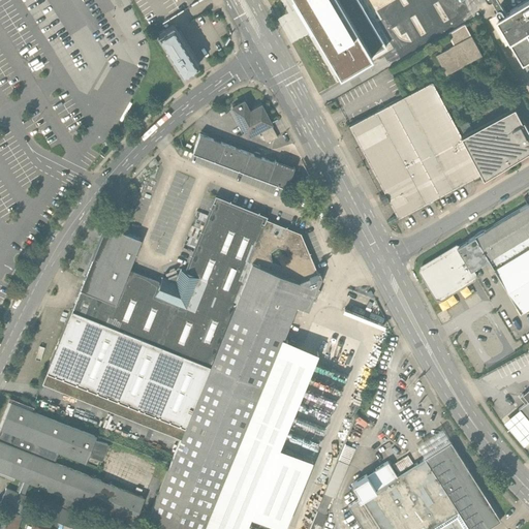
[(358,0),(294,0),(339,74),(385,47),(358,0)]
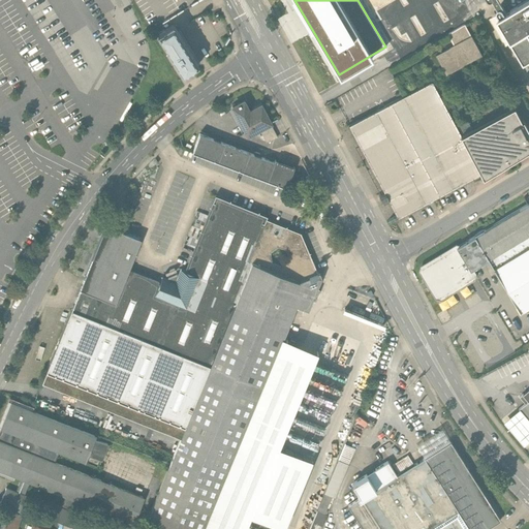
[(498,12),(489,18),(505,44),(511,40),(528,68),(528,67),(528,0),(526,0),(507,11),(505,12),(502,7),(500,6),(498,7),(497,9),(498,12)]
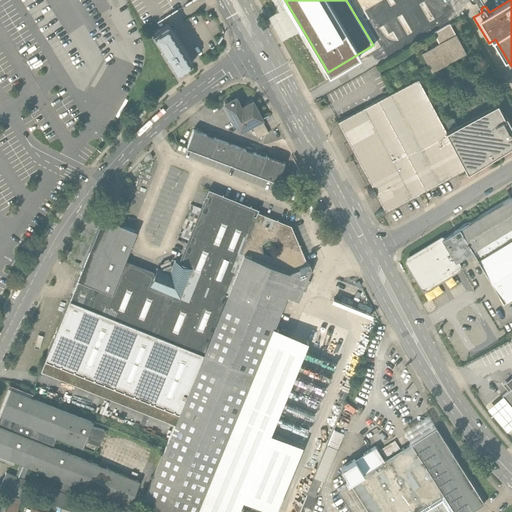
[(477,0),(478,0),(482,7),(484,6),(486,7),(489,12),(491,11),(484,0),(477,0)]
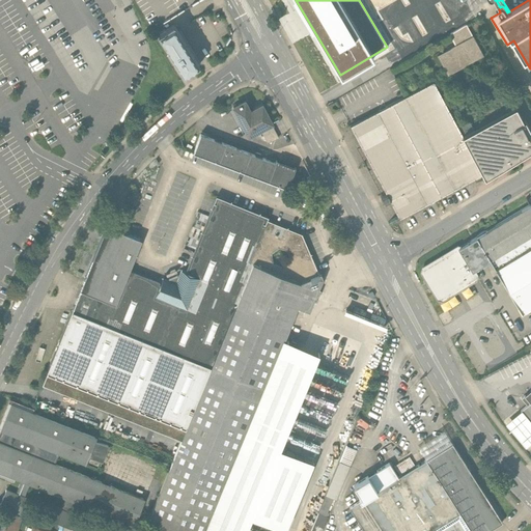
[(176,29),(174,24),(158,34),(184,75),(199,65),(176,29)]
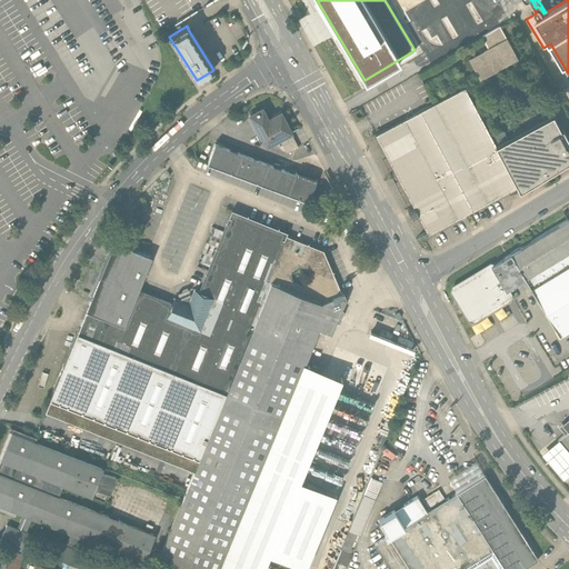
[(468,59),(479,80),(518,59),(508,39),(507,39),(500,26),(482,36),(489,48),(468,59)]
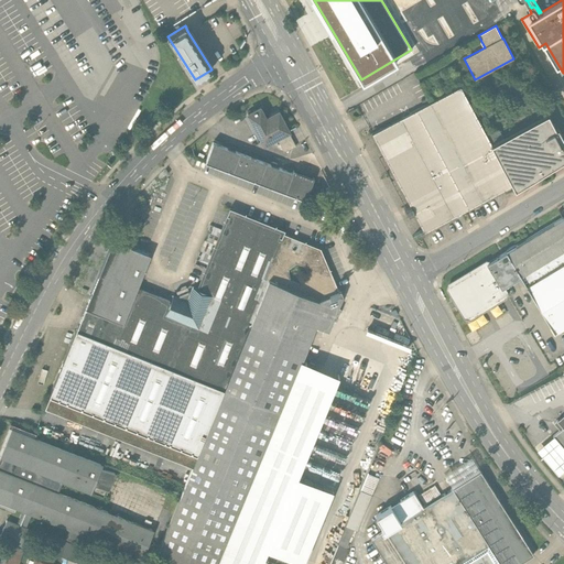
[(461,86),(371,133),(410,206),(404,208),(407,212),(408,214),(413,212),(424,231),(512,185),(514,190),(521,186),(520,186),(530,181),(563,160),(563,140),(557,128),(555,129),(548,115),(491,144),(461,86)]
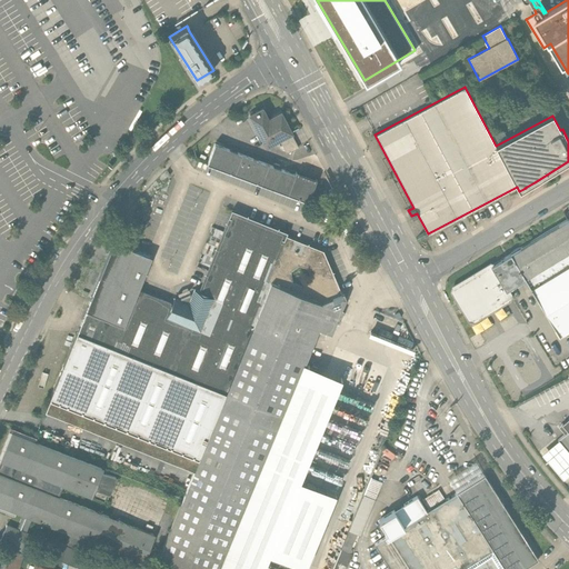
[(262,109),(250,116),(267,146),(279,139),(290,133),(291,132),(281,113),(270,119),(268,120),(262,109)]
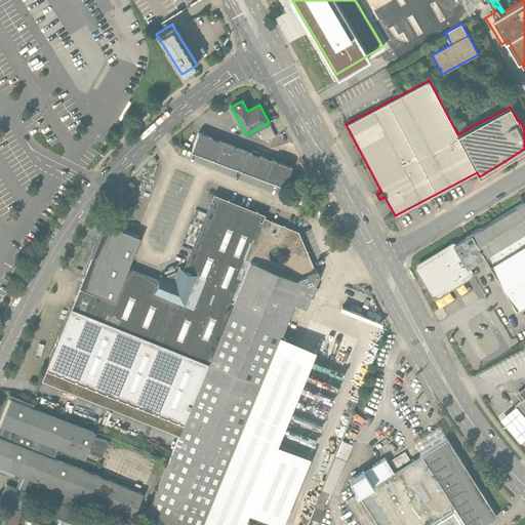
[(268,123),(257,128),(265,142),(275,136),(268,123)]
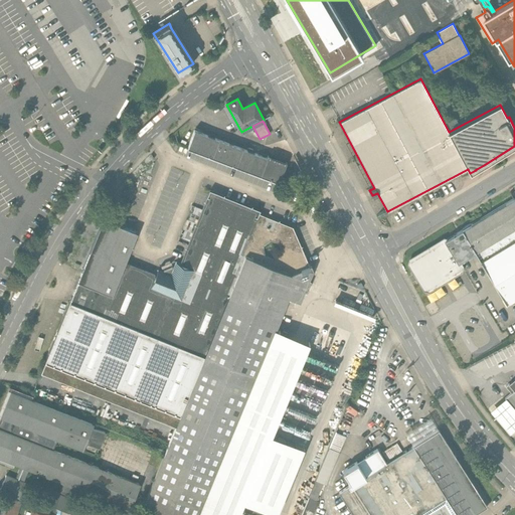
[(199,133),(194,131),(188,148),(279,183),(287,163),(268,156),(267,158),(199,133)]
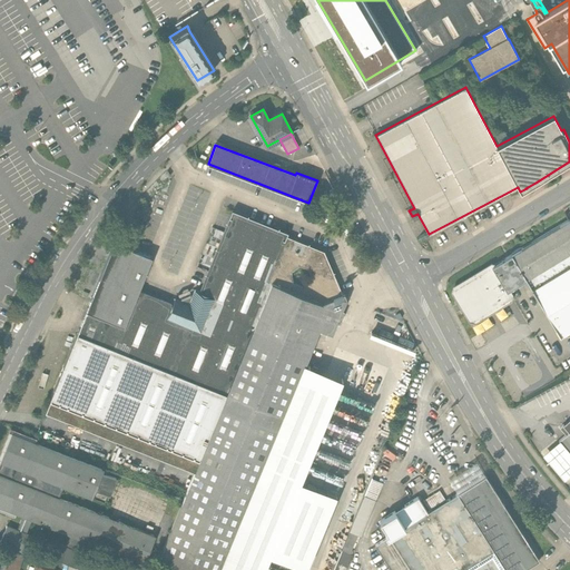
[(151,257),(115,242),(46,412),(195,473),(159,562),(176,569),(265,569),(271,558),(301,569),(306,569),(336,498),(301,482),(342,380),(305,364),(315,338),(313,337),(316,327),(330,333),(344,300),(324,252),(245,220),(234,216),(229,228),(229,227),(197,307),(192,311),(185,313),(138,294),(151,257)]
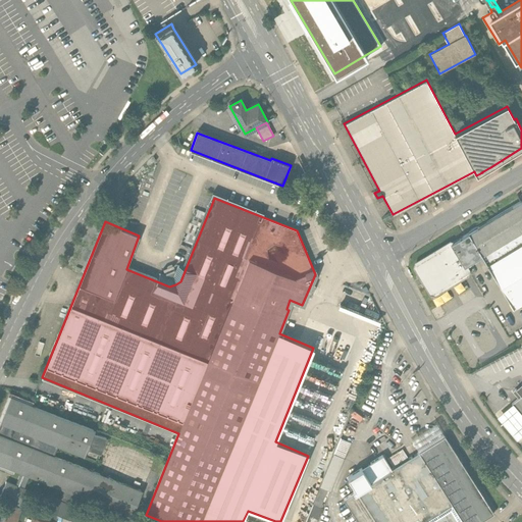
[(521,201),(453,242),(450,244),(464,266),(467,265),(482,256),(514,309),(521,303),(521,201)]
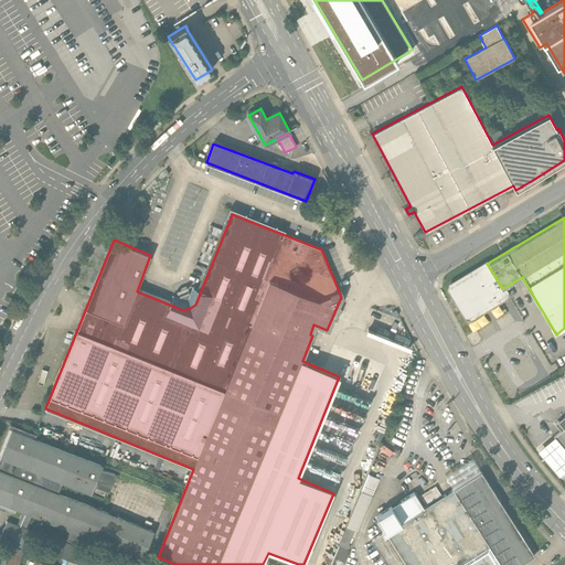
[(505,287),(502,288),(487,264),(490,262),(490,260),(487,260),(449,283),(448,289),(456,304),(465,318),(471,320),(487,310),(507,298),(508,291),(505,287)]
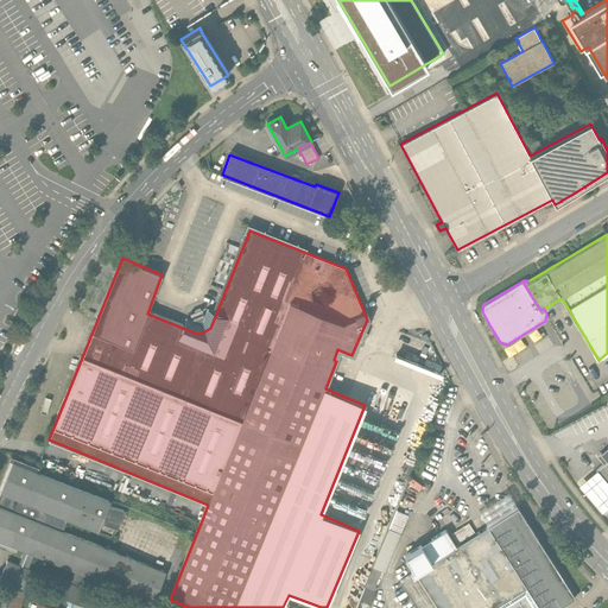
[(607,448),(597,457),(605,464),(607,462),(607,448)]
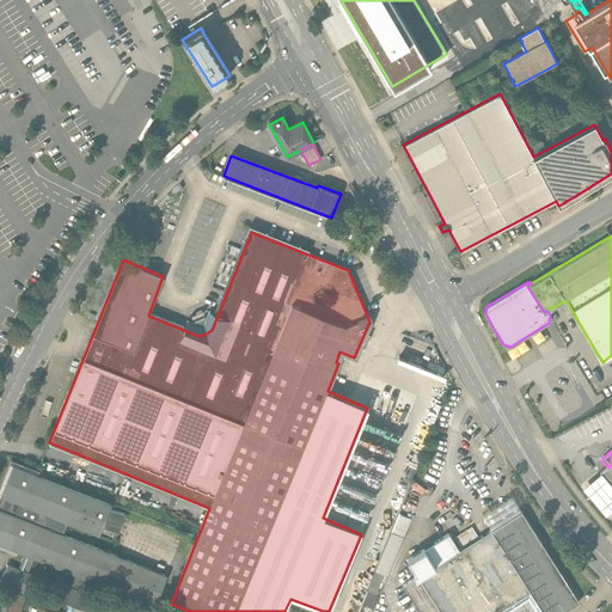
[(18,551),(25,554),(19,570),(7,565),(0,581),(0,582),(32,595),(40,579),(28,574),(34,557),(75,574),(71,587),(59,583),(55,592),(50,589),(48,597),(85,611),(91,597),(79,592),(83,585),(106,595),(110,588),(155,606),(166,577),(127,561),(117,557),(62,534),(67,521),(99,534),(102,527),(117,533),(126,512),(37,476),(38,476),(13,465),(0,497),(0,544),(18,551)]
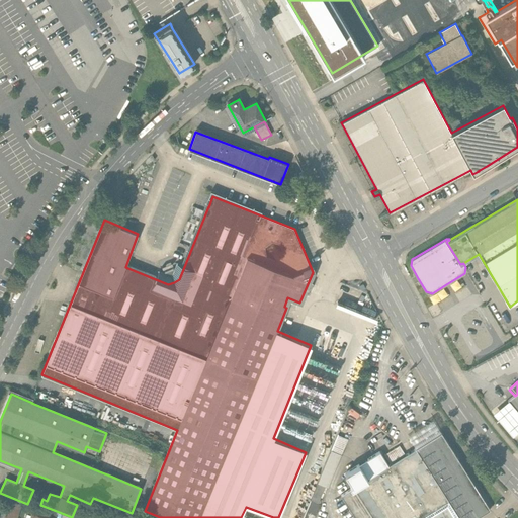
[(517,394),(515,396),(508,401),(508,402),(517,413),(517,394)]
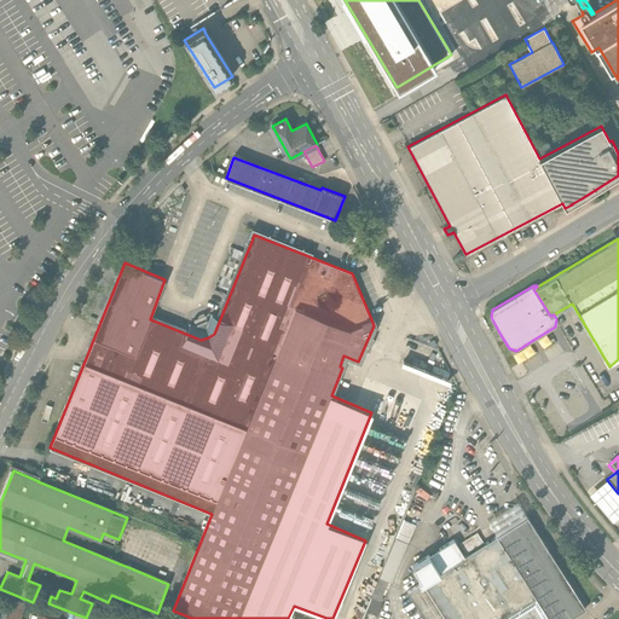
[(618,493),(607,480),(602,485),(590,495),(613,522),(618,516),(618,493)]
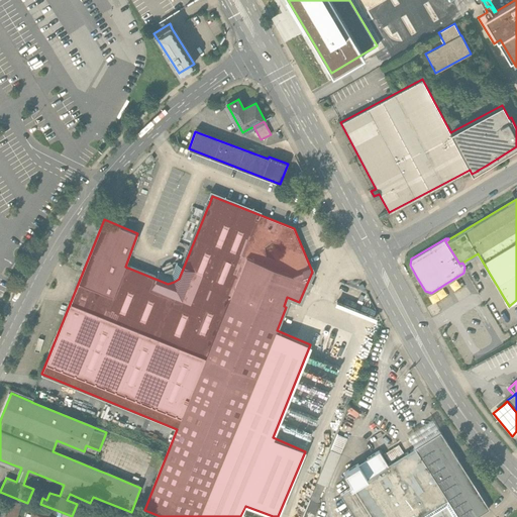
[(432,418),(407,434),(415,447),(440,431),(432,418)]
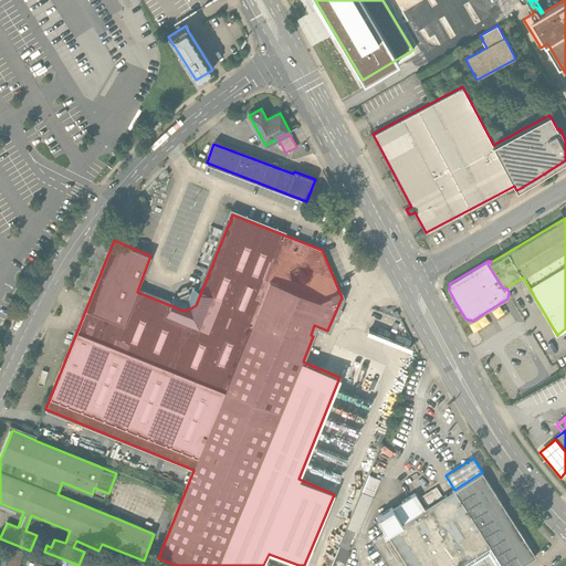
[(521,565),(535,557),(482,472),(454,490),(425,509),(415,493),(377,517),(385,528),(383,531),(385,534),(373,542),(387,565),(521,565)]
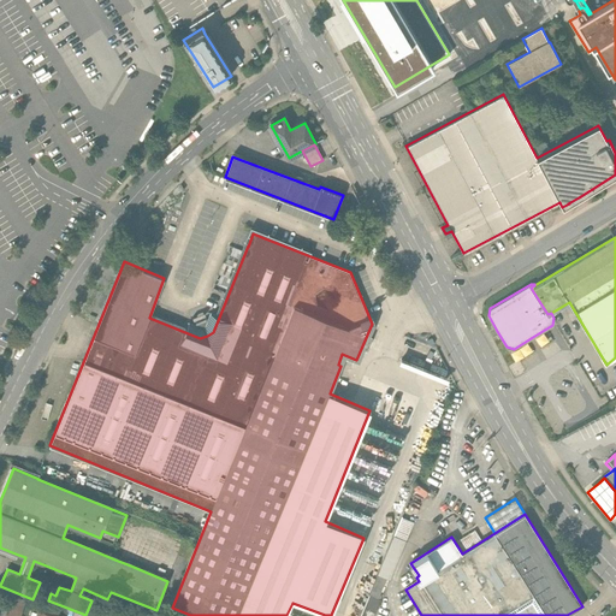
[(401,517),(360,615),(374,615),(380,600),(378,599),(386,579),(390,580),(414,522),(401,517)]
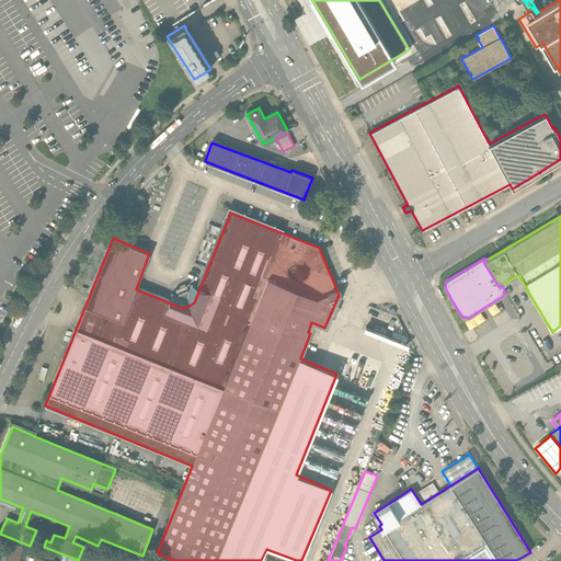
[(438,492),(432,482),(416,492),(422,502),(438,492)]
